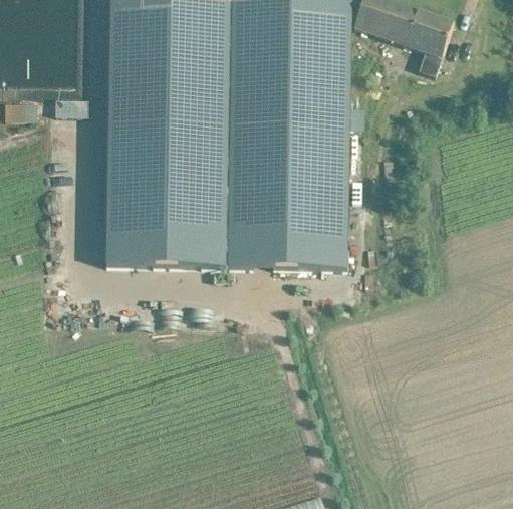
[(109,0),(105,267),(346,271),(348,131),(362,132),(363,109),(349,109),(350,0),(109,0)]
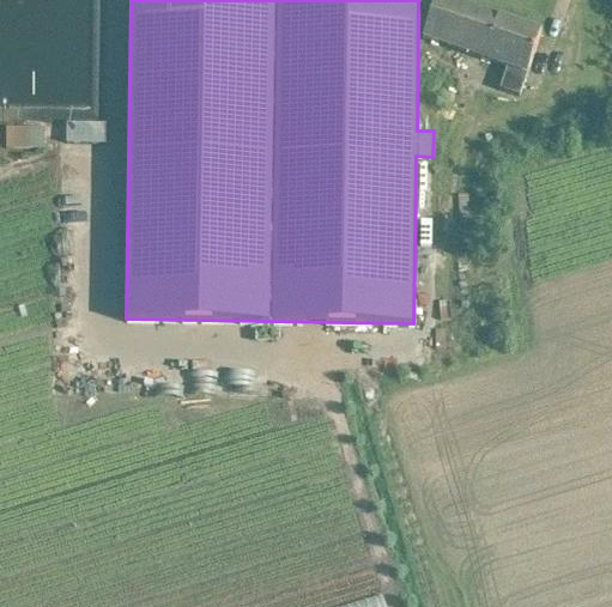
[(540,28),(460,0),(432,0),(423,32),(508,62),(501,84),(519,90),(540,28)]
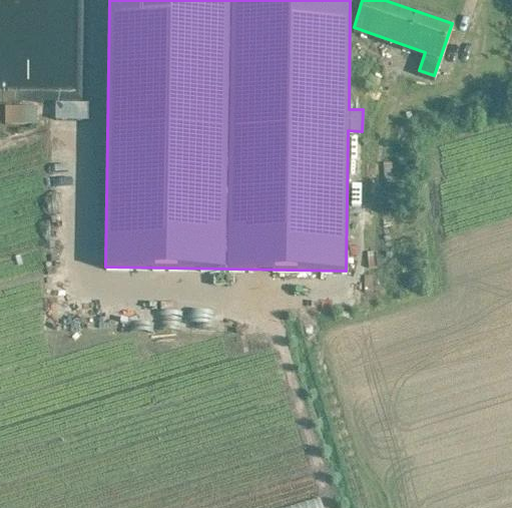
[(36,105),(4,104),(4,120),(36,120),(36,105)]
